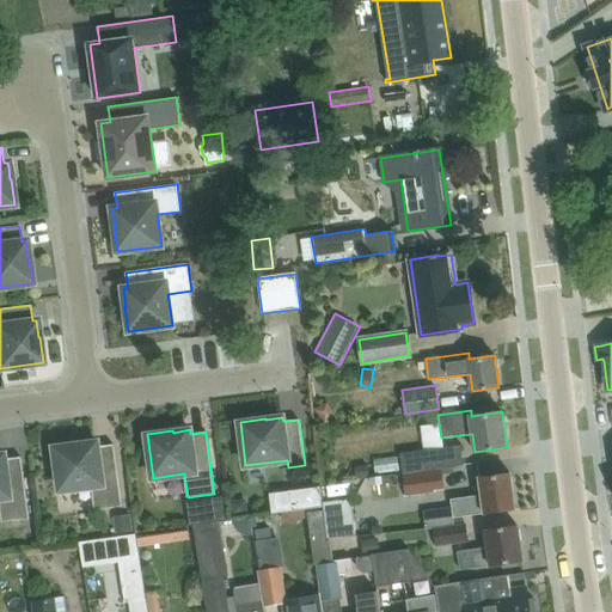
[(61,490),(92,487),(95,509),(122,506),(114,445),(98,446),(97,442),(80,445),(80,444),(55,447),(61,490)]
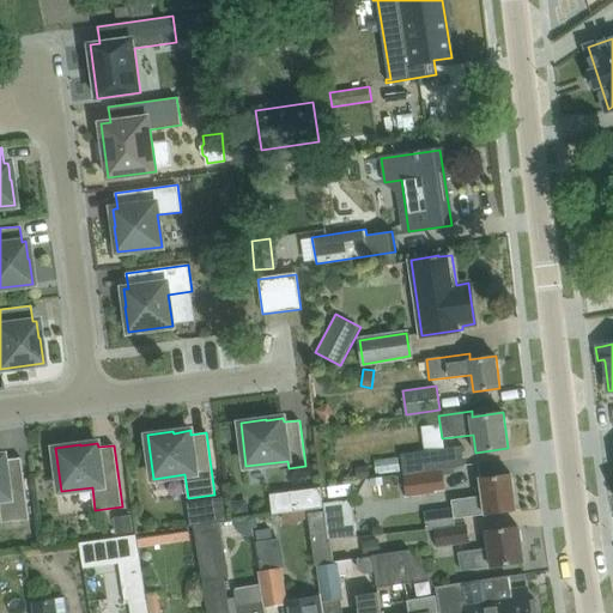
[(404,474),(437,469),(463,465),(460,445),(401,455),(404,474)]
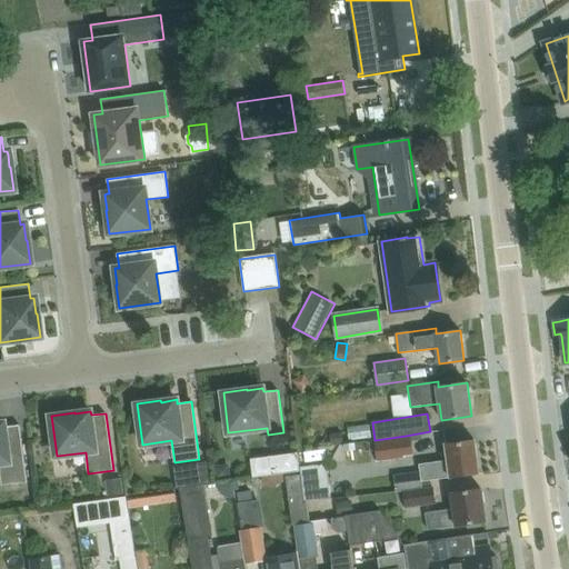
[(0,470),(2,486),(27,482),(19,425),(5,427),(5,425),(5,422),(1,423),(0,422),(0,470)]
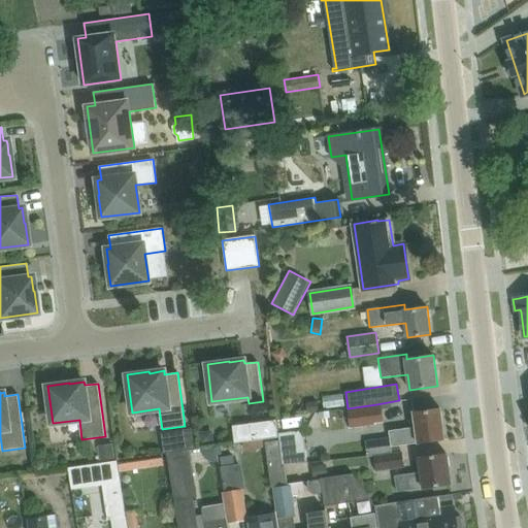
[(317,401),(305,402),(307,414),(319,413),(317,401)]
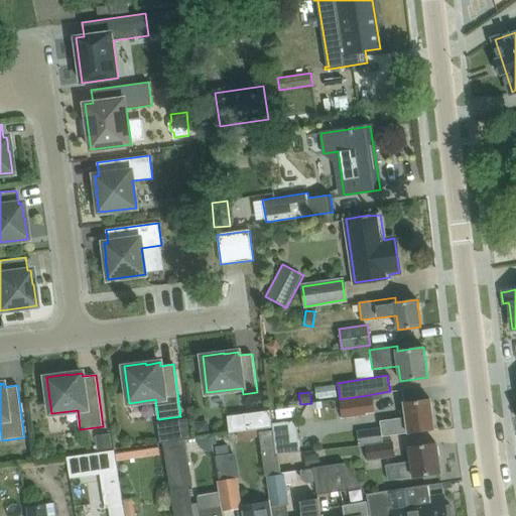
[(372,397),(341,401),(344,419),(374,415),(372,397)]
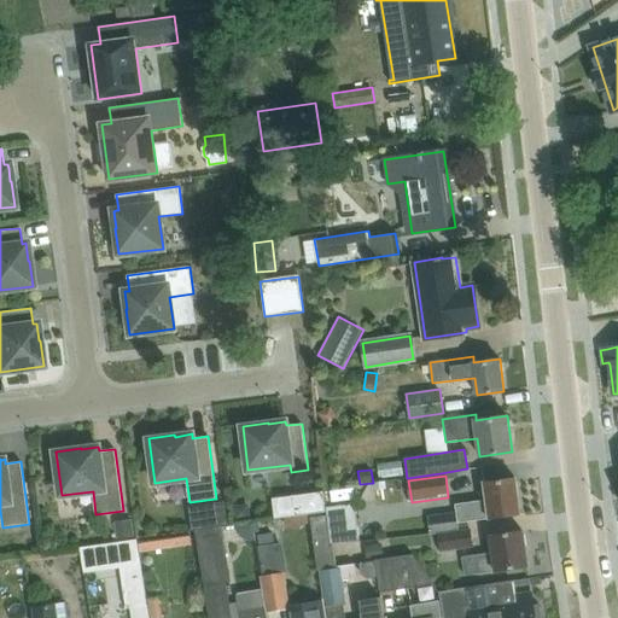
[(487,500),(455,505),(458,523),(520,514),(516,478),(484,482),(487,500)]
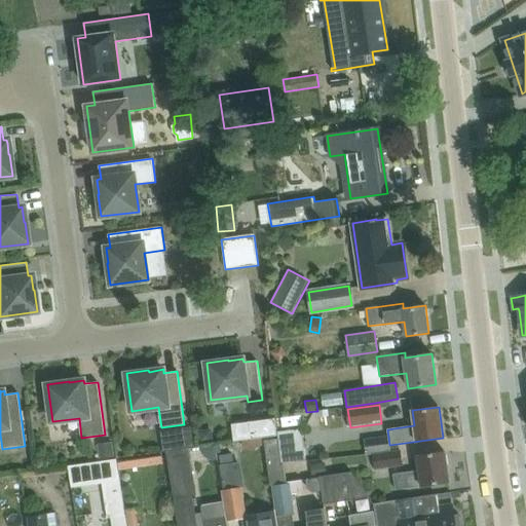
[(233,441),(277,436),(275,418),(231,424),(233,441)]
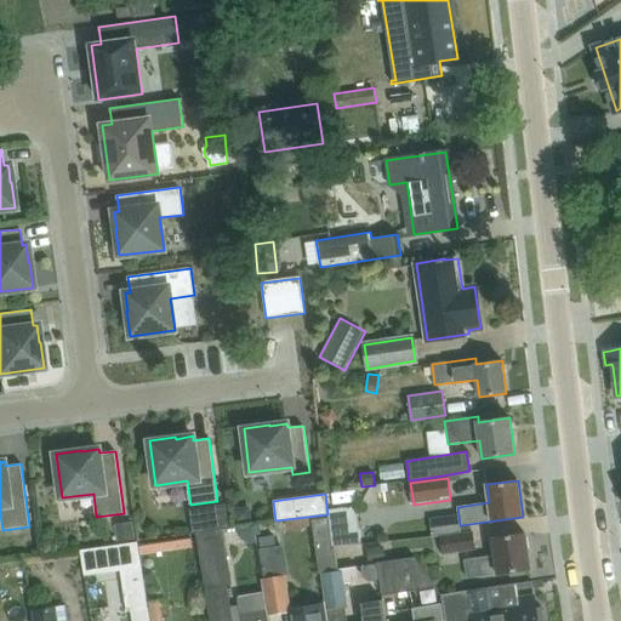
[(328,508),(334,547),(362,543),(357,505),(328,508)]
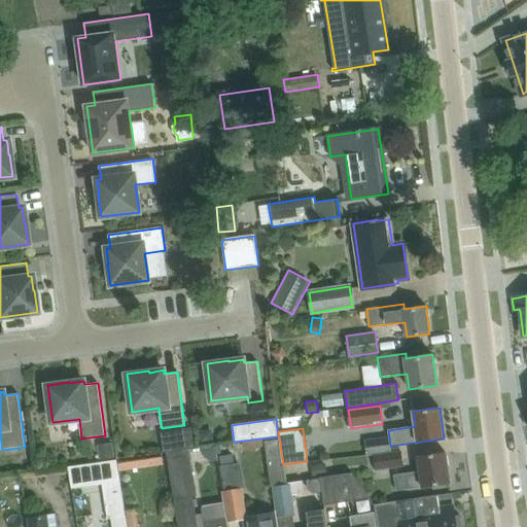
[(211,429),(197,431),(200,447),(213,445),(211,429)]
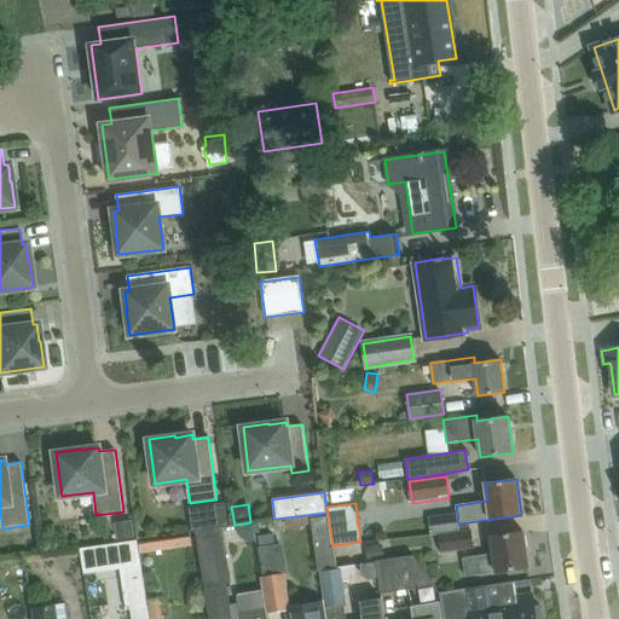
[(223,526),(196,531),(209,618),(231,618),(225,583),(232,582),(223,526)]
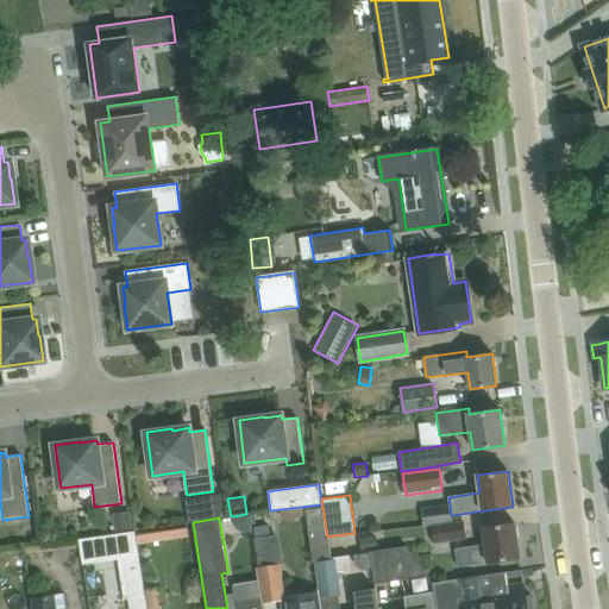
[(463,521),(432,526),(434,542),(465,538),(463,521)]
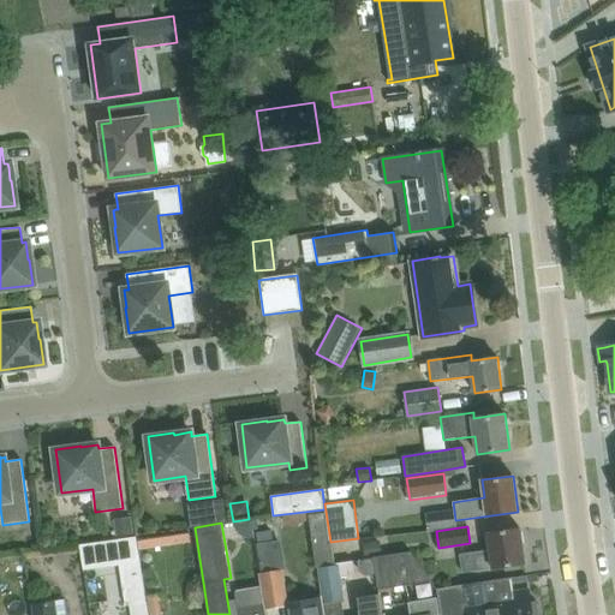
[(490,550),(460,554),(463,573),(525,563),(520,529),(488,532),(490,550)]
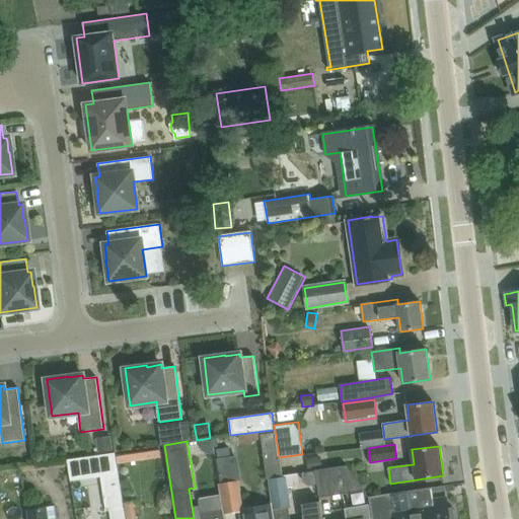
[(229,447),(216,449),(217,459),(230,457),(229,447)]
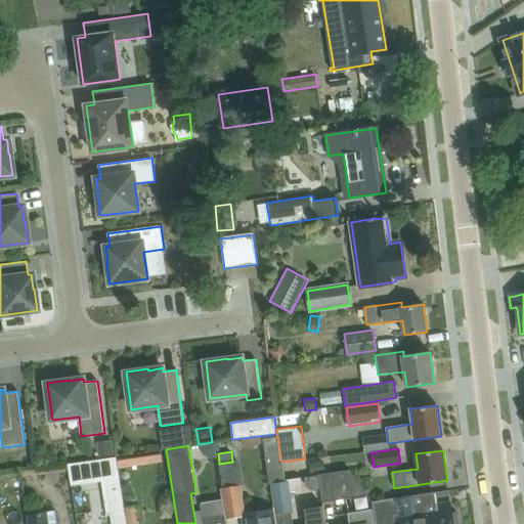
[(116,456),(98,459),(102,480),(107,515),(111,515),(125,513),(116,456)]
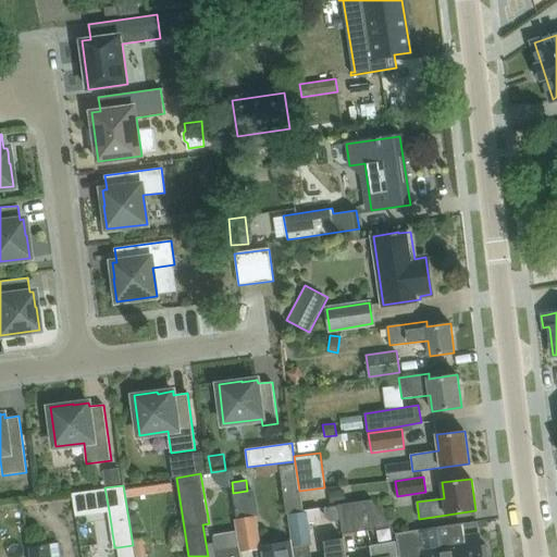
[(344,490),(327,493),(330,505),(338,504),(346,503),(344,490)]
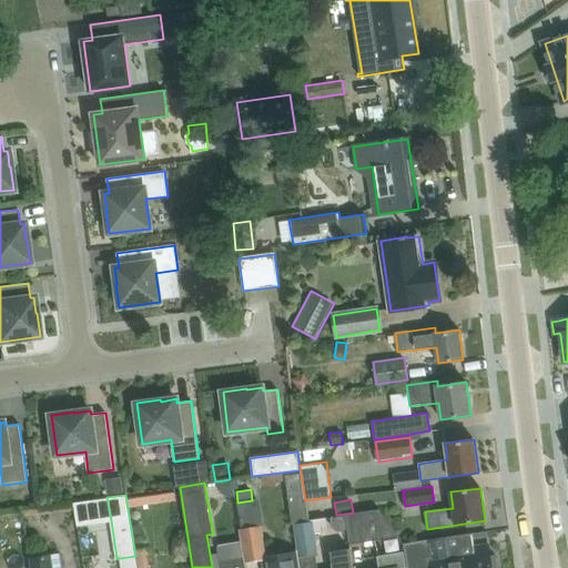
[(350,544),(399,536),(379,508),(353,513),(345,514),(350,544)]
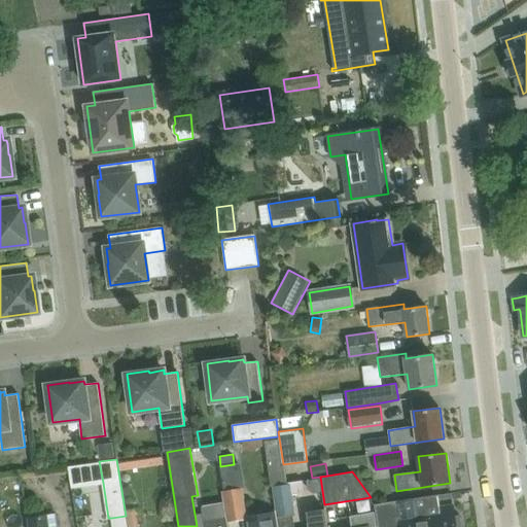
[(286,485),(274,487),(277,512),(278,516),(292,514),(294,513),(292,495),(305,494),(303,480),(286,483),(286,485)]
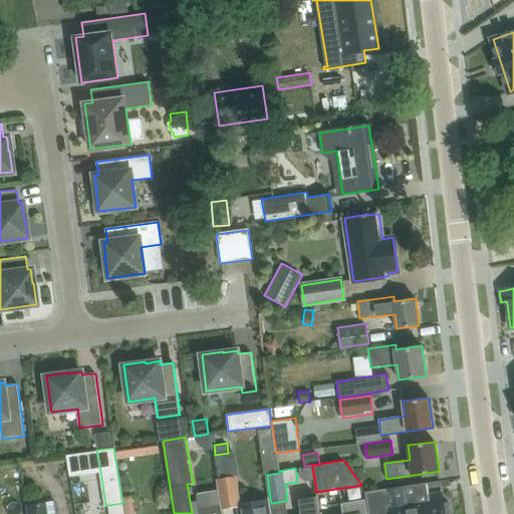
[(216,478),(221,504),(222,511),(241,507),(236,475),(216,478)]
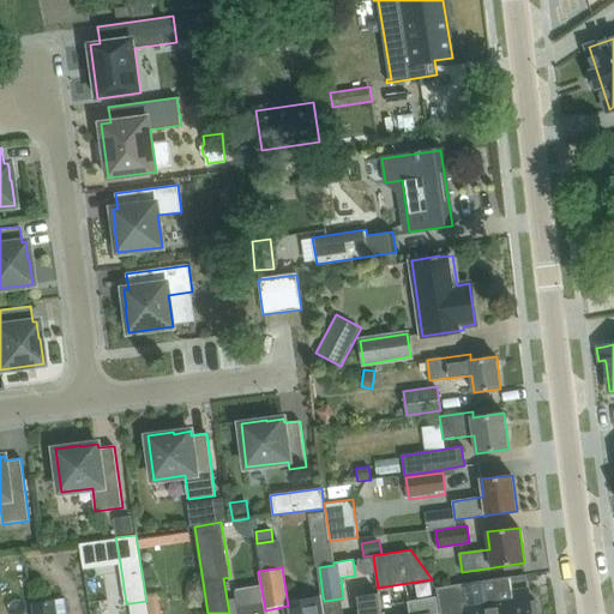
[(464,582),(435,587),(437,588),(438,596),(439,603),(439,613),(536,613),(535,603),(530,601),(528,589),(512,591),(511,584),(510,577),(510,576),(482,581),(486,605),(468,607),(464,582)]
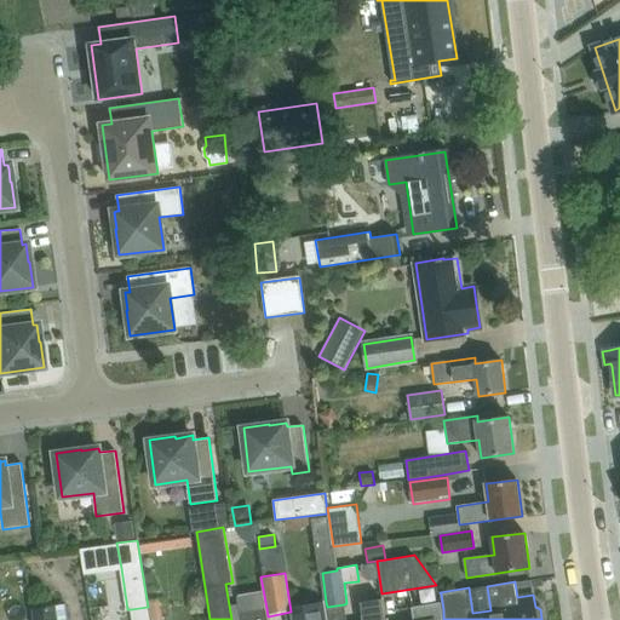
[(162,619),(160,598),(149,601),(151,619),(162,619)]
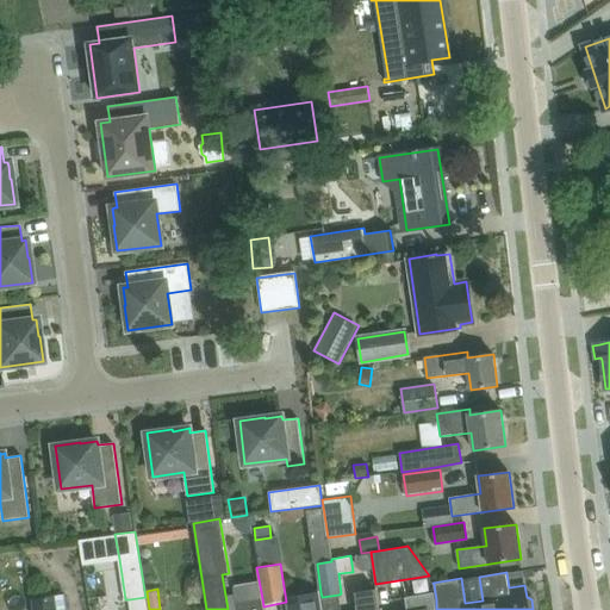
[(358,609),(379,609),(377,596),(377,590),(355,592),(358,609)]
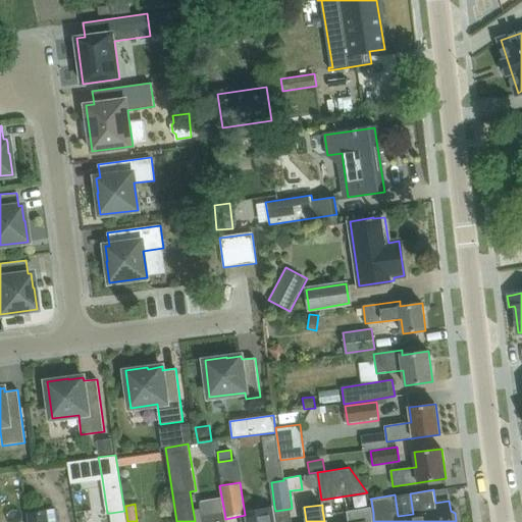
[(347,511),(348,521),(373,521),(372,507),(347,511)]
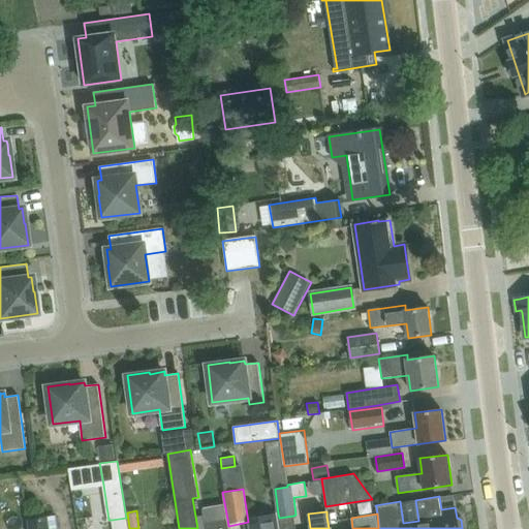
[(278,528),(277,515),(255,518),(257,528),(278,528)]
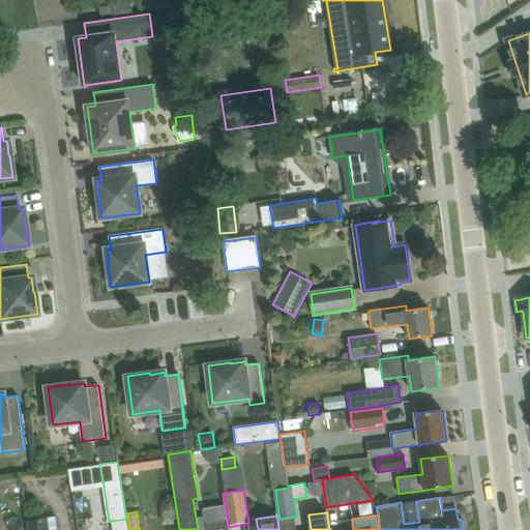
[(58,529),(57,517),(27,522),(28,529),(58,529)]
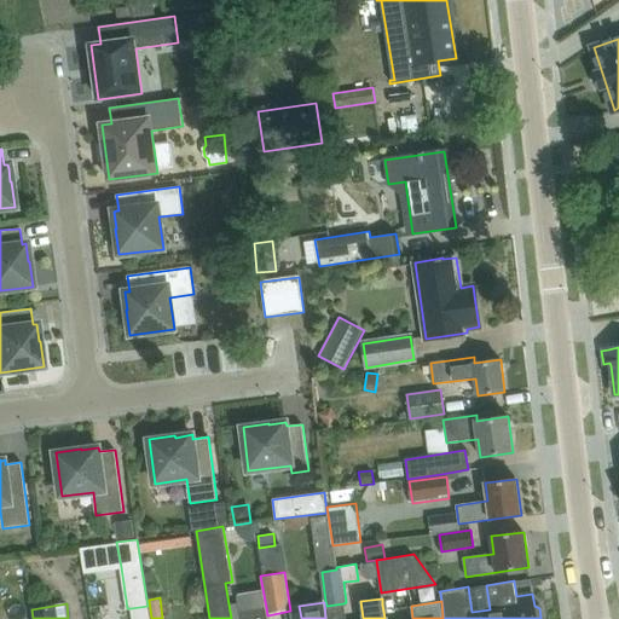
[(150,618),(148,606),(131,608),(132,618),(150,618)]
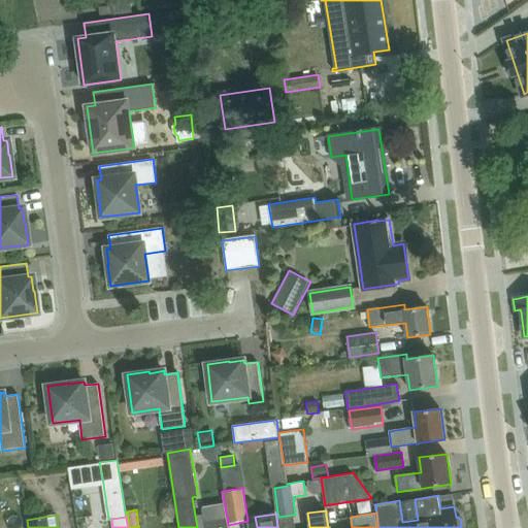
[(228,527),(228,525),(227,518),(205,522),(205,527),(228,527)]
